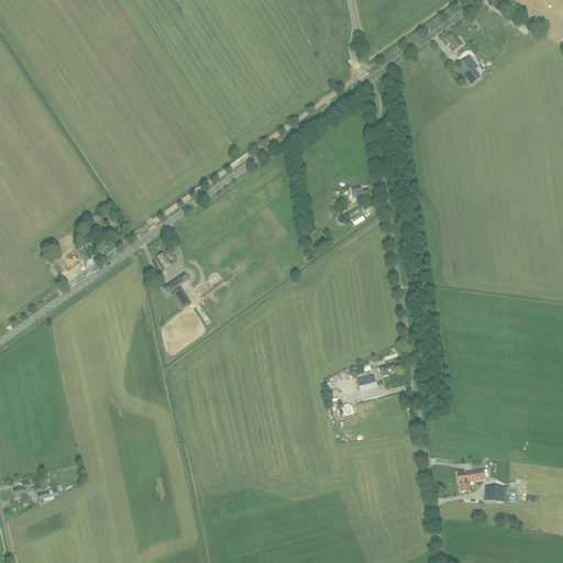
[(453,53),(462,45),(453,33),(446,39),(452,46),(450,48),(453,53)]
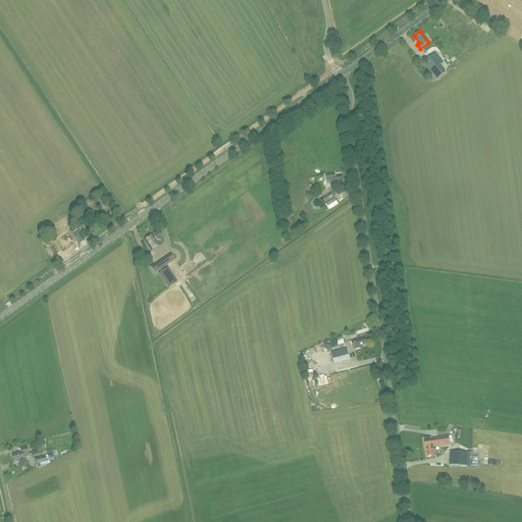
[(436,79),(446,71),(440,64),(444,62),(435,52),(423,61),(436,79)]
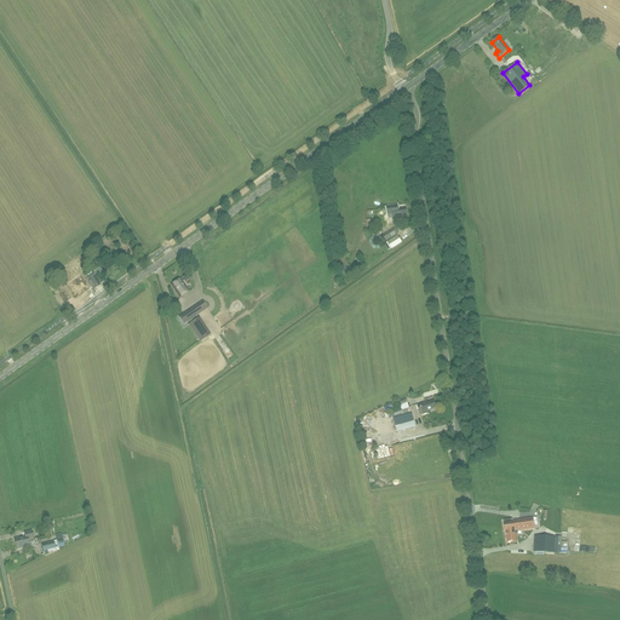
[(394,218),(407,217),(406,207),(392,210),(394,218)]
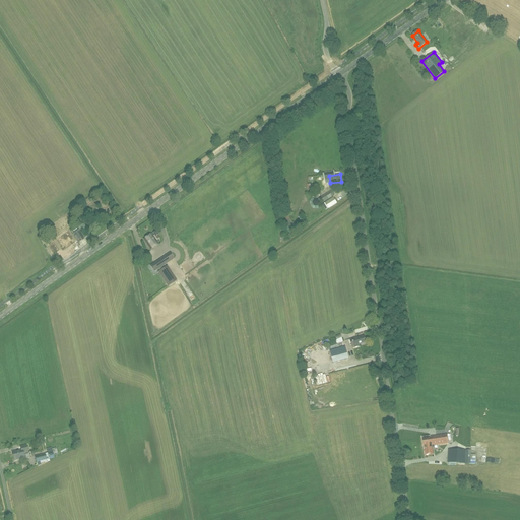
[(323,202),(334,195),(331,190),(320,197),(320,198),(318,199),(321,203),(323,202)]
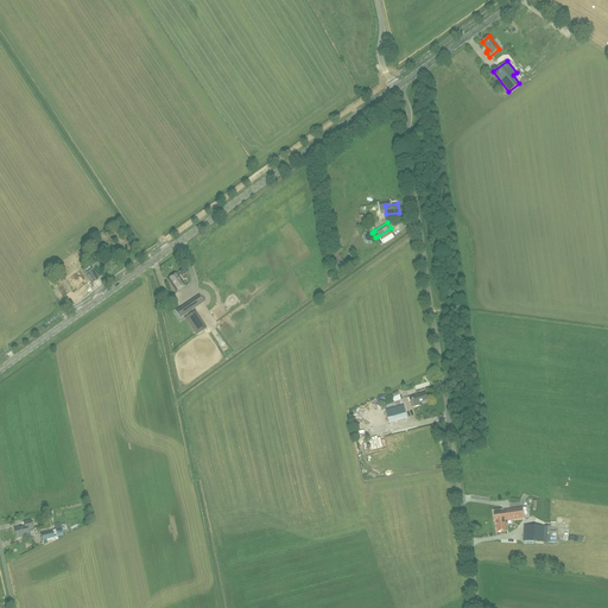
[(187,277),(182,270),(179,272),(177,273),(168,279),(176,292),(185,285),(179,276),(181,276),(183,279),(187,277)]
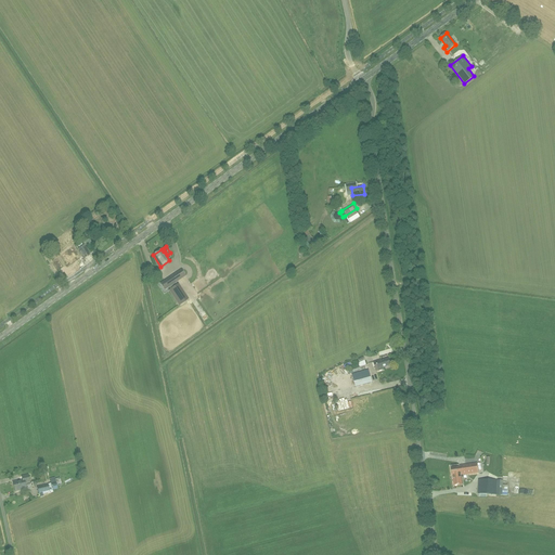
[(62,256),(67,263),(77,257),(72,249),(62,256)]
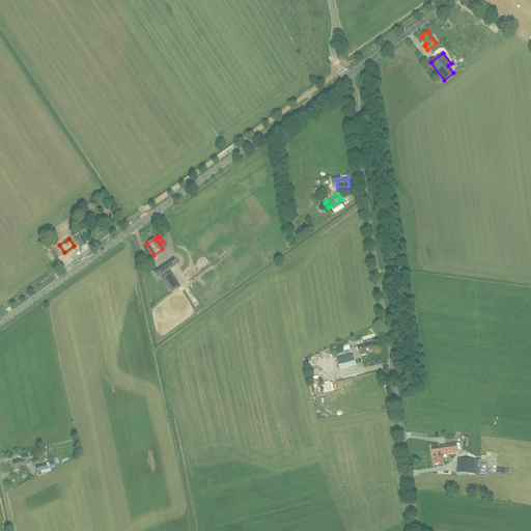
[(58,255),(55,249),(54,248),(49,252),(54,258),(58,255)]
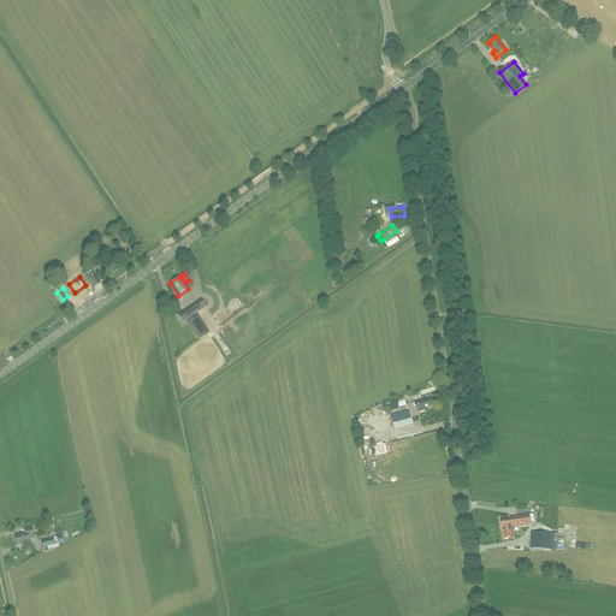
[(207,306),(201,298),(179,313),(185,320),(207,306)]
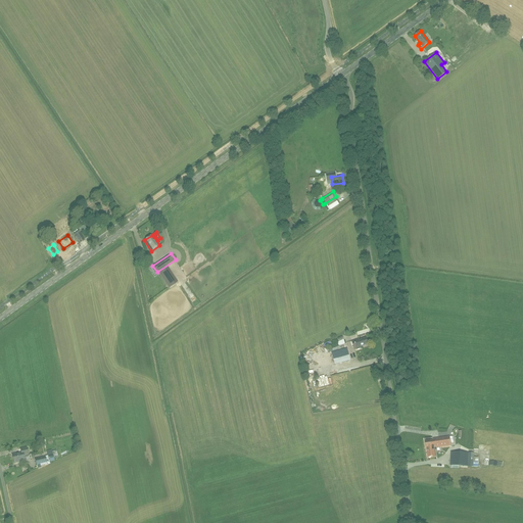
[(190,296),(193,295),(186,283),(183,285),(190,296)]
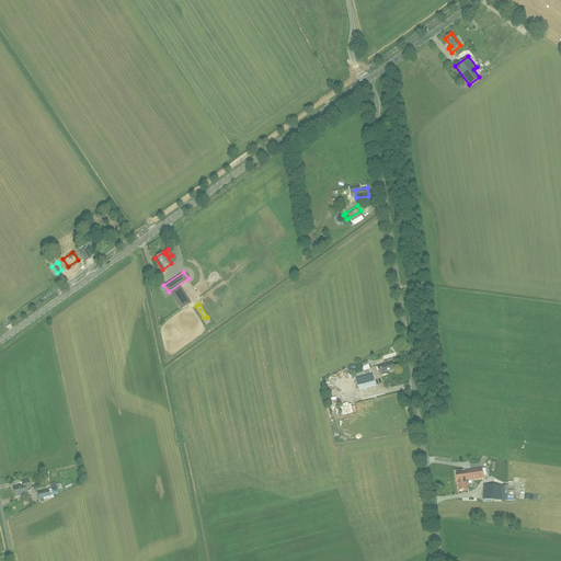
[(395,370),(392,363),(385,365),(385,364),(379,365),(377,366),(380,376),(382,375),(387,374),(387,373),(395,370)]
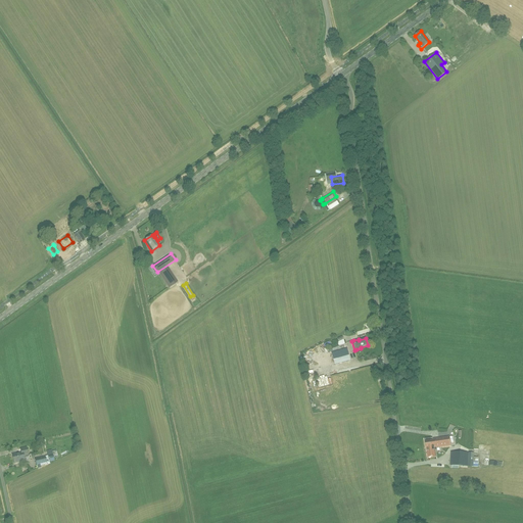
[(347,348),(332,352),(335,365),(350,361),(347,348)]
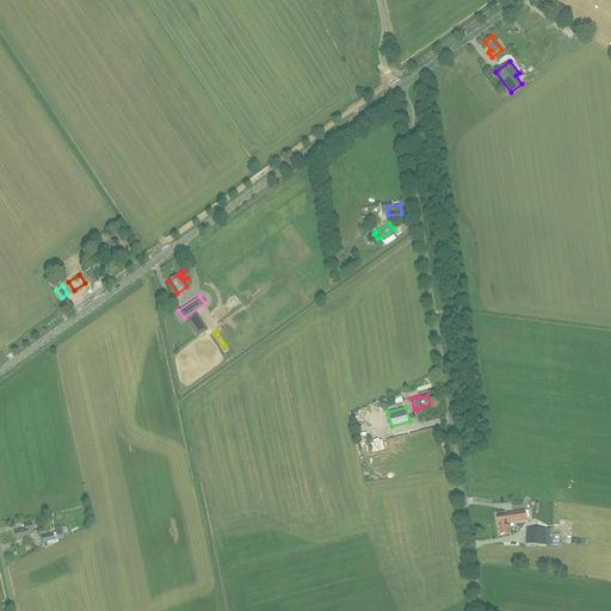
[(517,513),(513,513),(514,523),(528,522),(525,510),(516,511),(517,513)]
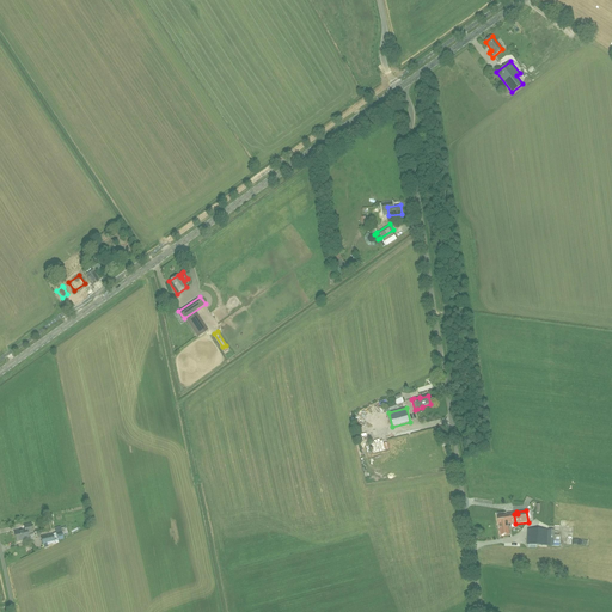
[(510,524),(515,524),(514,514),(514,513),(506,514),(506,513),(497,514),(497,515),(497,516),(499,525),(501,536),(509,534),(508,526),(510,526),(510,524)]
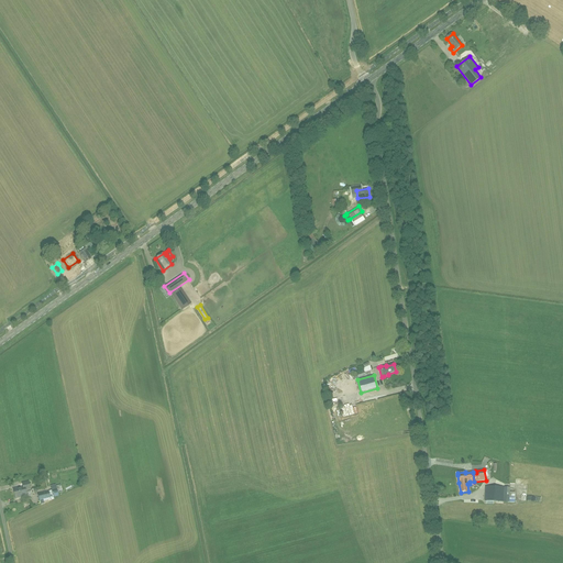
[(15,499),(26,496),(25,490),(31,489),(29,482),(22,483),(22,486),(12,489),(15,499)]
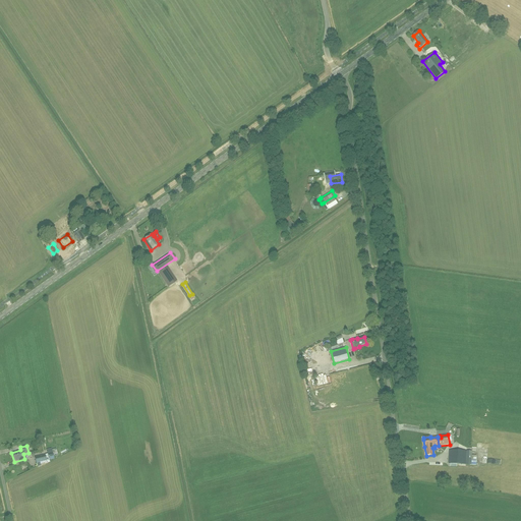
[(450,451),(450,464),(450,467),(457,467),(457,464),(465,464),(466,458),(466,451),(450,451)]
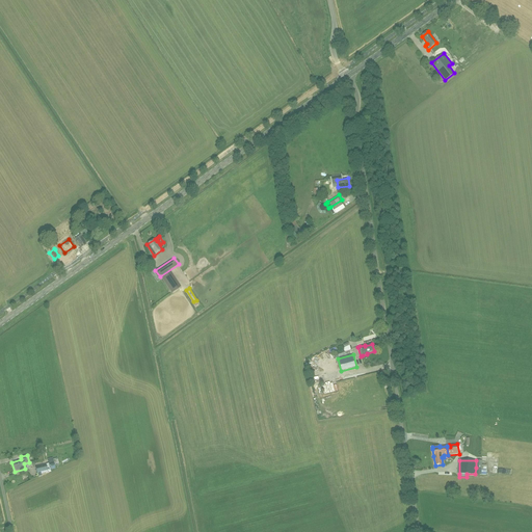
[(50,471),(50,469),(49,463),(35,467),(36,473),(47,471),(48,472),(50,471)]
